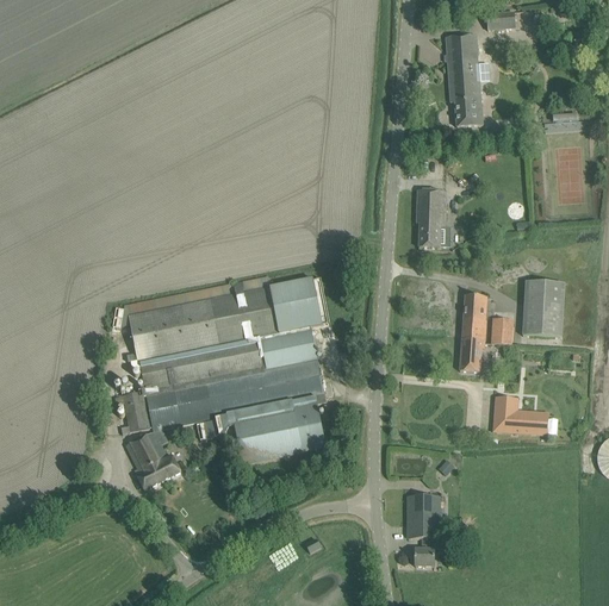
[(515,27),(514,11),(486,13),(488,30),(515,27)]
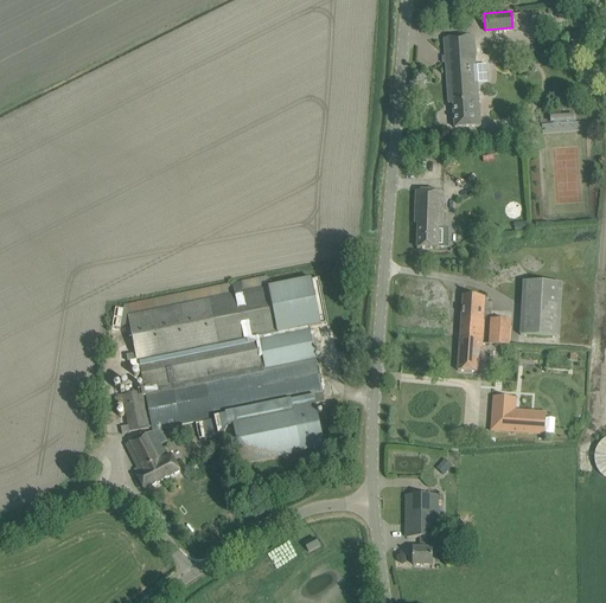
[(452,101),(453,126),(479,123),(477,78),(486,78),(485,61),(476,62),(473,34),(442,36),(447,101),(452,101)]
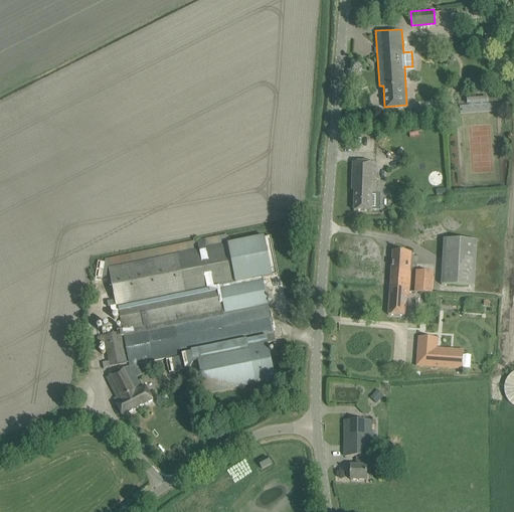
[(489,100),(488,96),(466,96),(467,102),(459,102),(460,111),(496,110),(495,100),(489,100)]
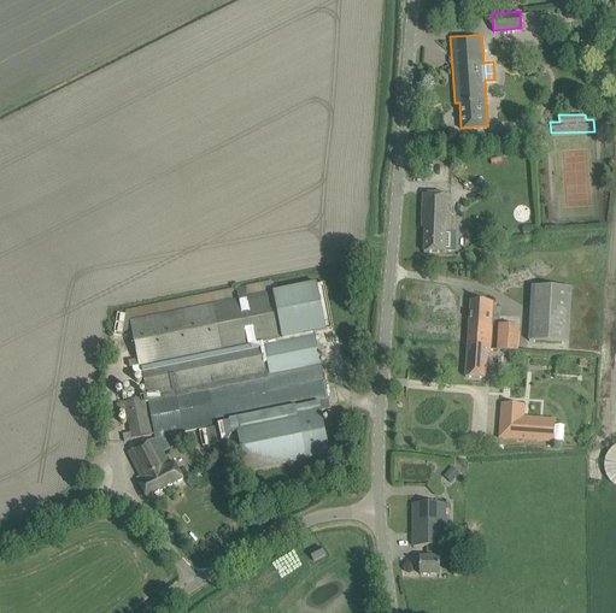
[(451,193),(434,192),(422,192),(421,225),(424,225),(423,249),(444,251),(445,229),(450,229),(451,193)]
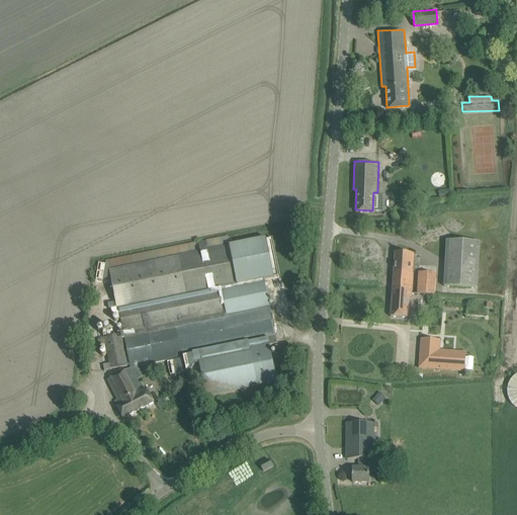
[(122,331),(123,334),(130,365),(166,358),(170,373),(174,372),(185,369),(194,360),(197,360),(205,395),(256,383),(256,382),(276,378),(269,342),(275,340),(263,277),(273,274),(265,235),(232,242),(230,233),(106,258),(105,258),(104,261),(98,261),(95,276),(102,277),(109,274),(115,301),(112,301),(112,299),(107,301),(108,307),(110,306),(112,314),(119,312),(122,331)]
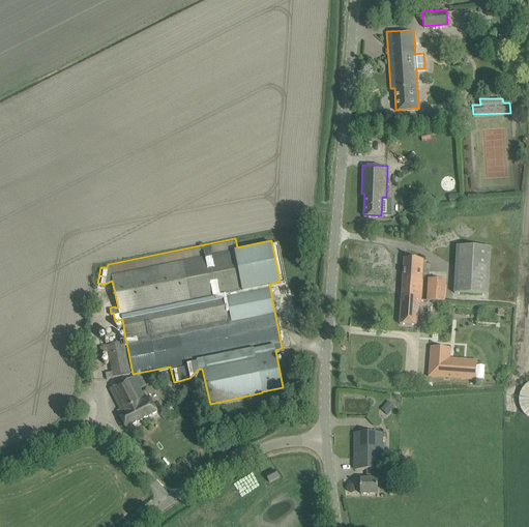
[(491,245),(456,243),(453,291),(488,293),(491,245)]
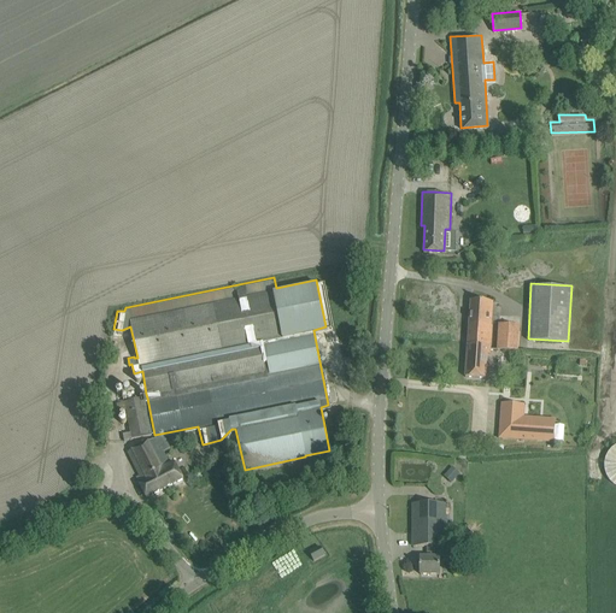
[(470,298),(467,342),(490,345),(490,346),(493,300),(470,298)]
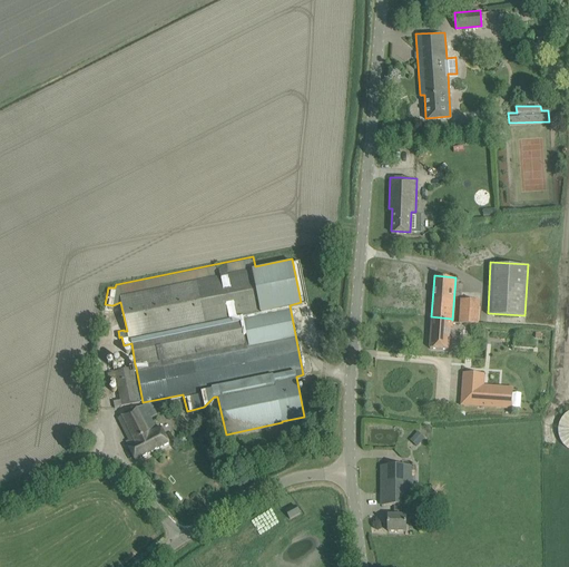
[(460,320),(478,321),(479,296),(460,296),(460,320)]
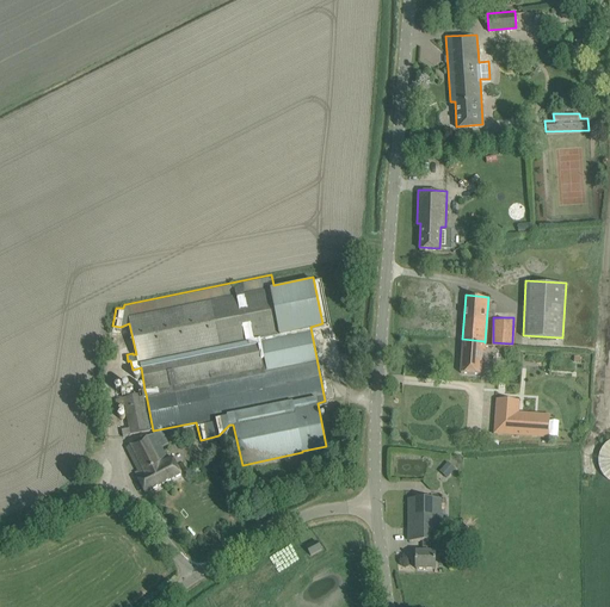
[(462,339),(460,371),(480,372),(482,342),(485,342),(485,341),(462,339)]
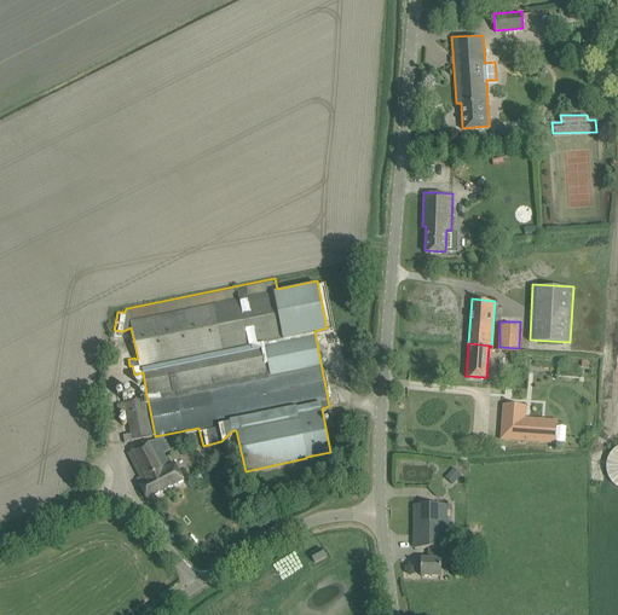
[(122,434),(123,441),(152,434),(145,399),(148,399),(146,395),(116,401),(119,411),(125,410),(131,431),(122,434)]
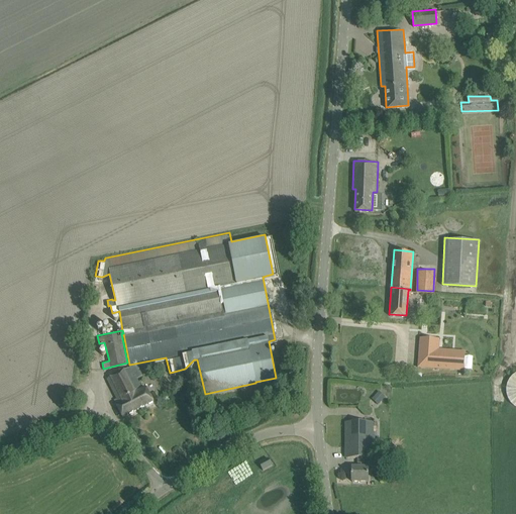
[(438,337),(419,336),(417,365),(462,369),(463,349),(437,347),(438,337)]
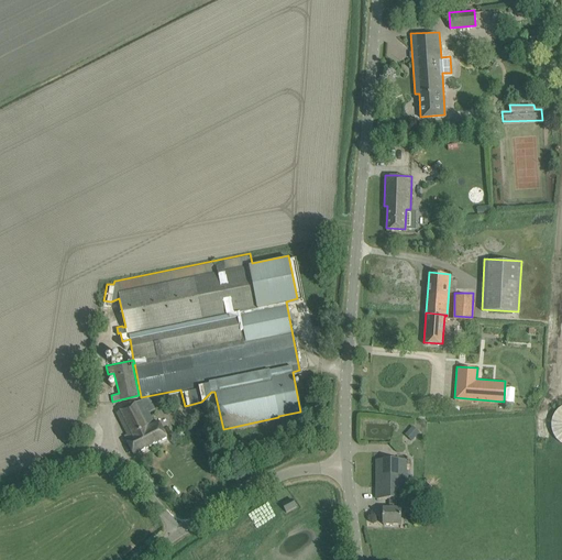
[(116,410),(129,438),(127,439),(133,452),(143,448),(166,435),(157,419),(154,421),(142,397),(125,406),(116,410)]
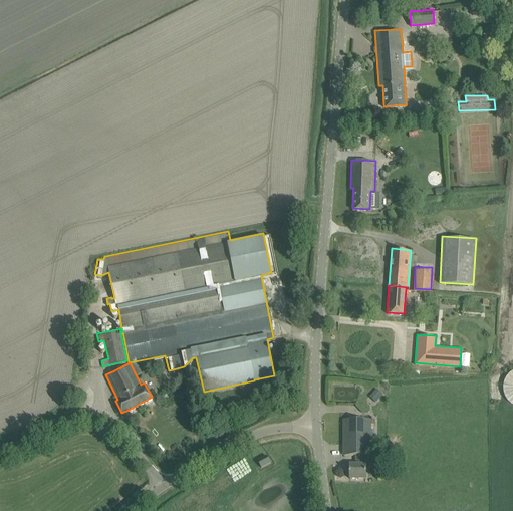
[(512,403),(512,367),(512,369),(509,371),(506,374),(504,377),(503,381),(503,387),(503,392),(505,397),(509,400),(512,403)]
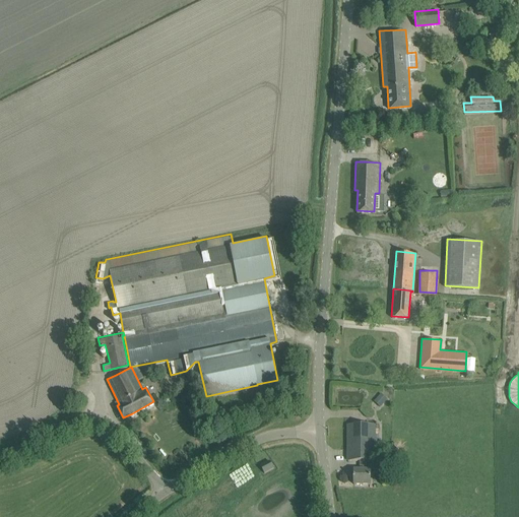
[(188,374),(179,376),(181,383),(190,381),(188,374)]
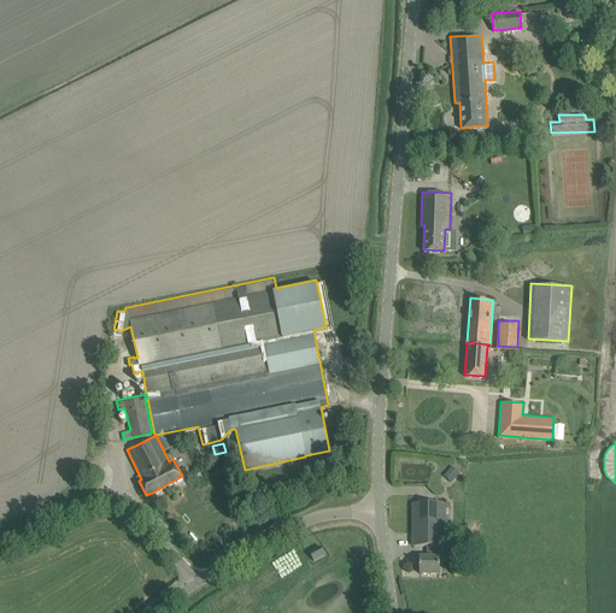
[(451,464),(444,473),(452,479),(459,470),(451,464)]
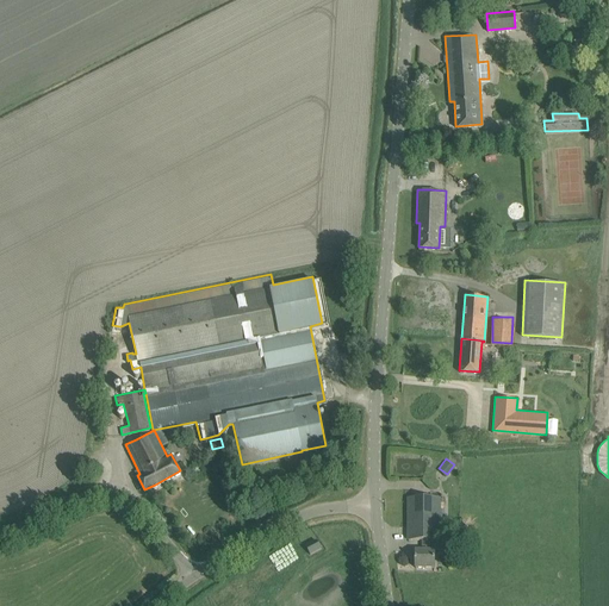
[(408,495),(408,537),(421,537),(430,537),(439,537),(439,495),(408,495)]
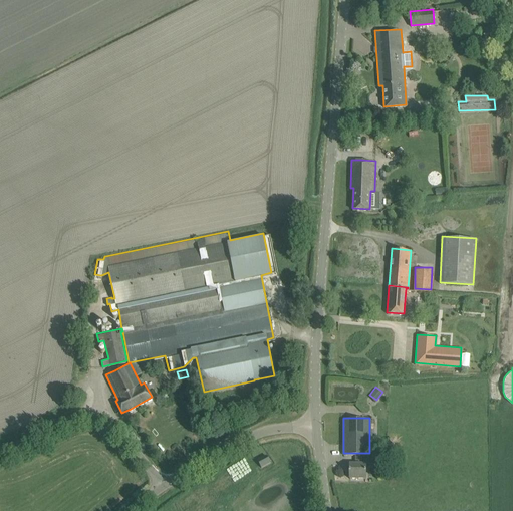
[(349,462),(349,477),(365,477),(365,462),(361,462),(362,453),(354,453),(354,462),(349,462)]
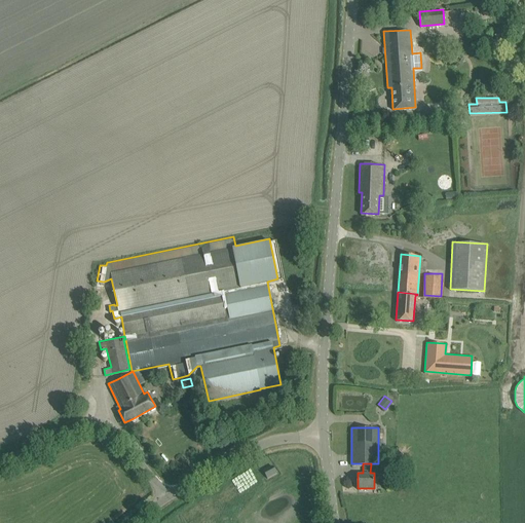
[(263,470),(266,477),(276,472),(272,464),(263,470)]
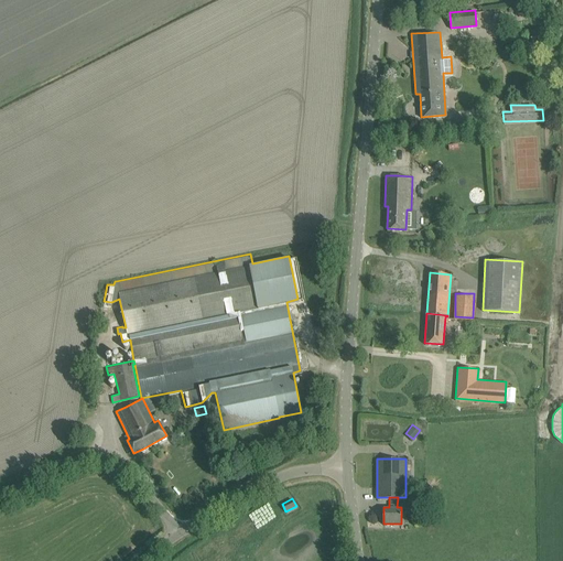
All buildings are outlined.
